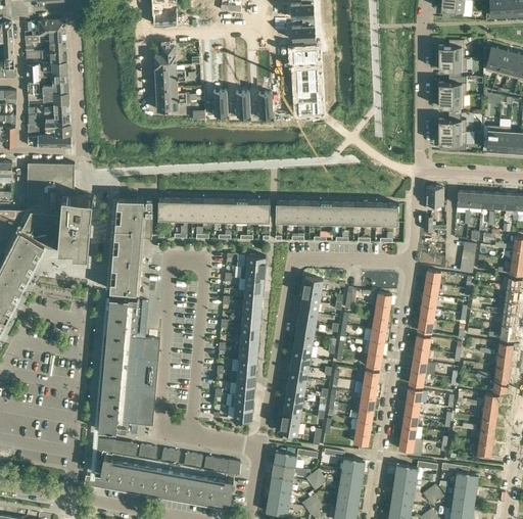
[(173,10),(173,0),(151,0),(153,30),(177,29),(177,10),(173,10)]
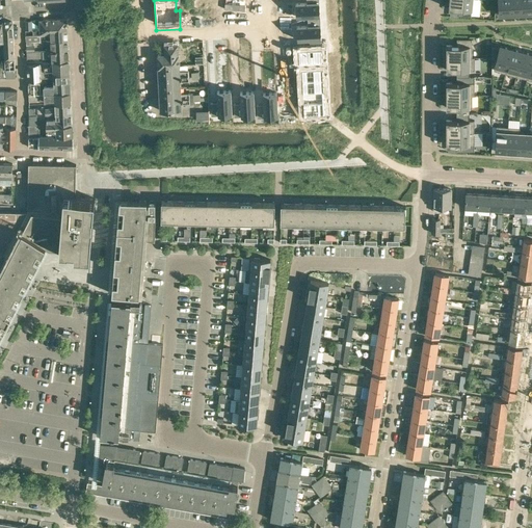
[(186,0),(187,11),(239,10),(238,0),(186,0)]
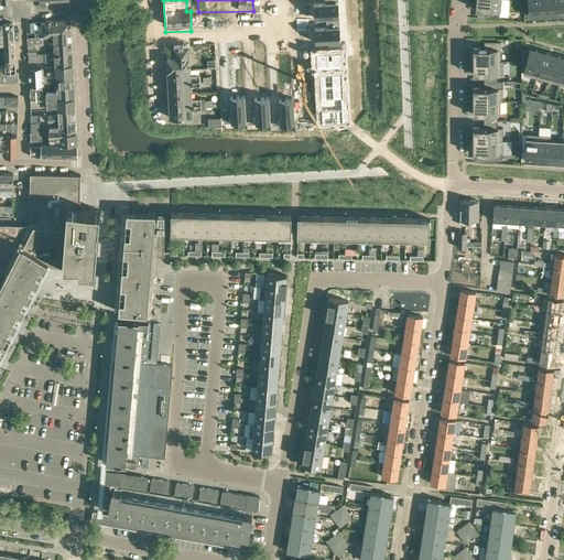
[(339,20),(337,0),(325,0),(325,3),(325,7),(313,8),(314,22),(339,20)]
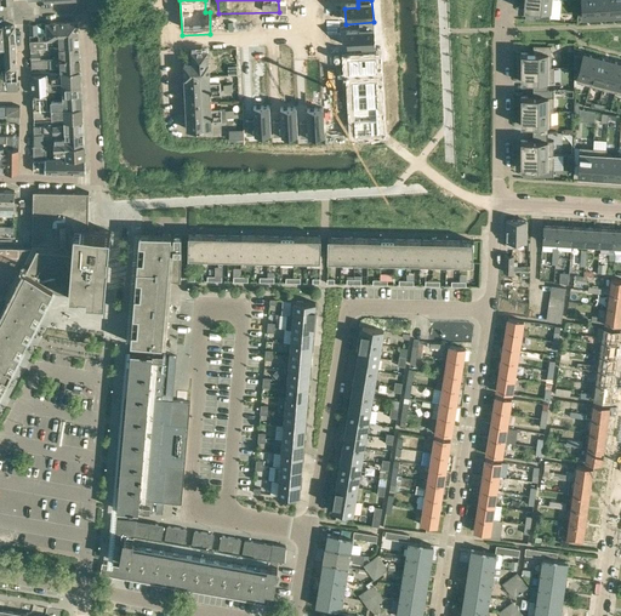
[(536,16),(551,17),(551,3),(552,3),(527,0),(524,0),(523,15),(536,16)]
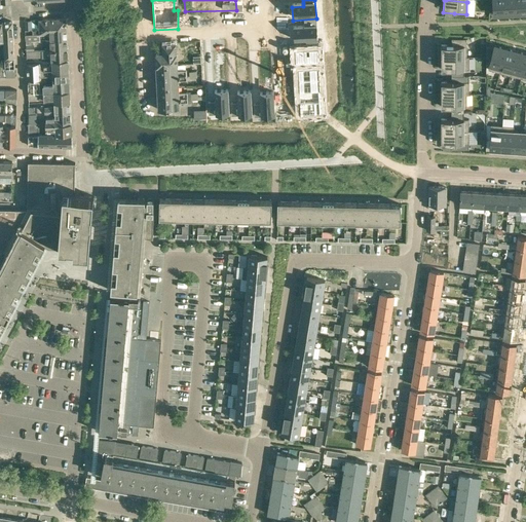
[(492,0),(494,19),(505,19),(504,0),(492,0)]
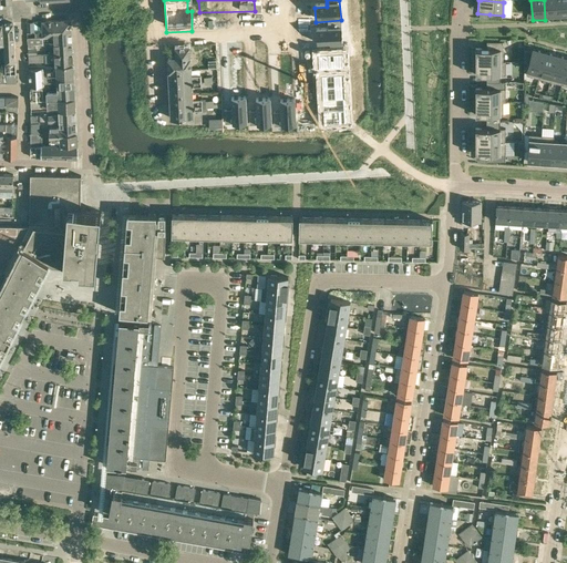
[(544,0),(545,20),(557,19),(556,0),(544,0)]
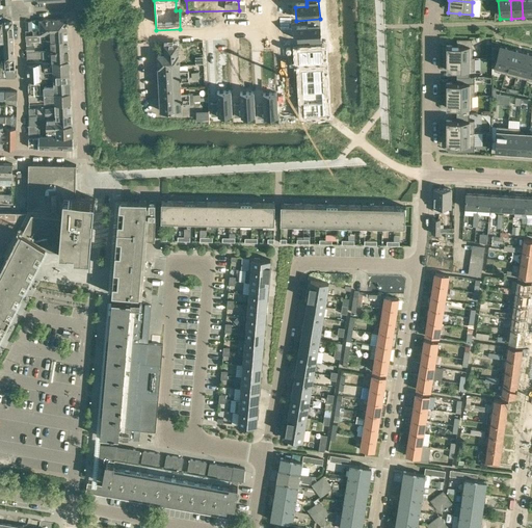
[(531,17),(531,0),(522,0),(523,18),(531,17)]
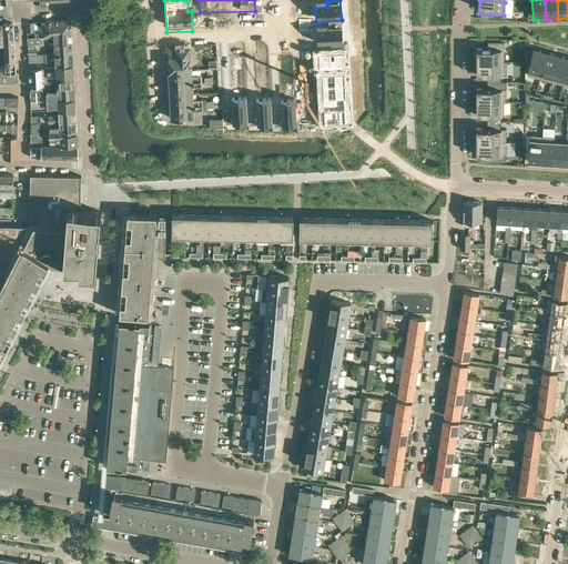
[(343,44),(342,23),(328,24),(328,28),(328,31),(316,32),(317,47),(343,44)]
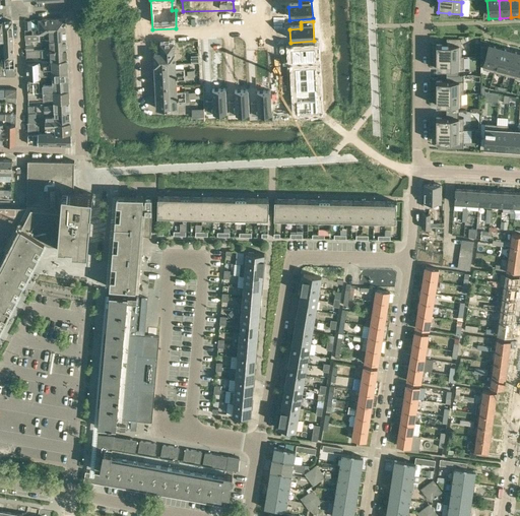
[(65,22),(48,23),(49,33),(65,31),(65,22)]
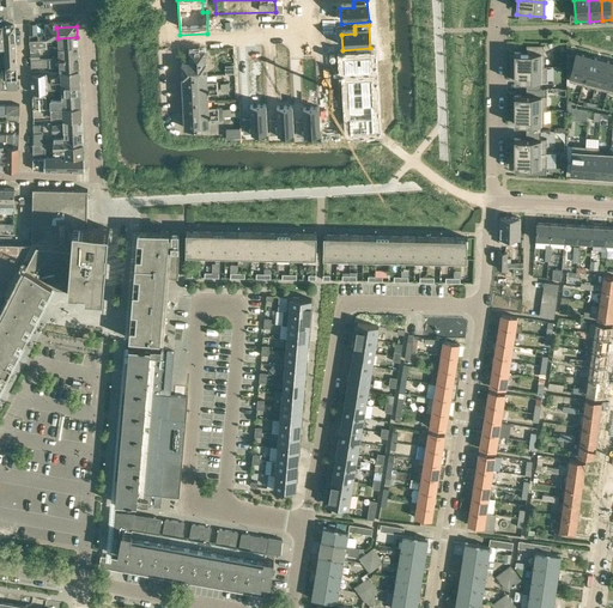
[(46,28),(46,38),(47,44),(58,44),(58,38),(56,28),(46,28)]
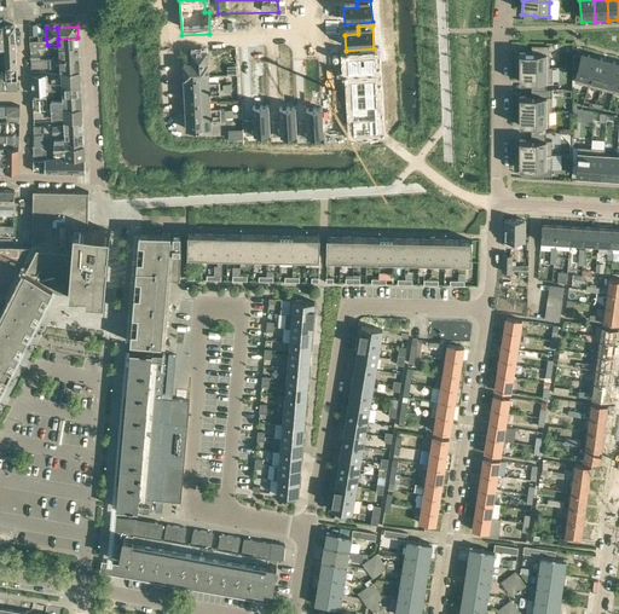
[(13,30),(3,30),(4,53),(5,73),(16,71),(13,30)]
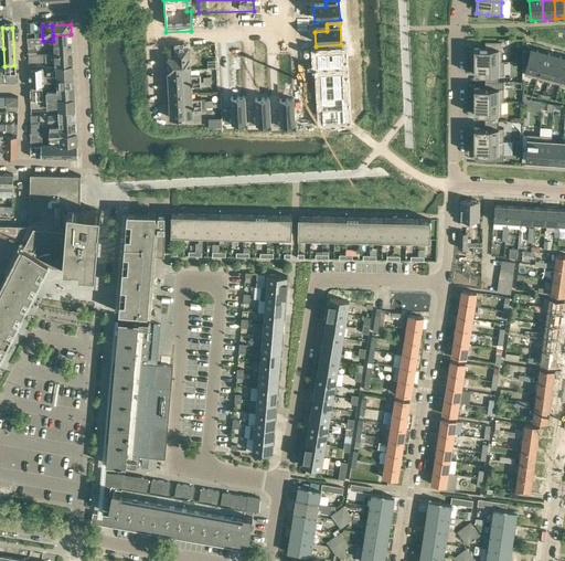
[(72,46),(71,34),(53,35),(53,41),(54,48),(72,46)]
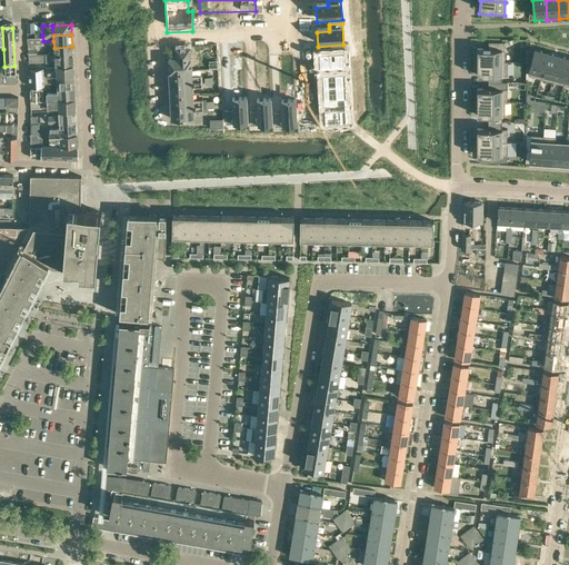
[(55,48),(48,48),(48,53),(49,59),(72,58),(72,53),(72,47),(55,48)]
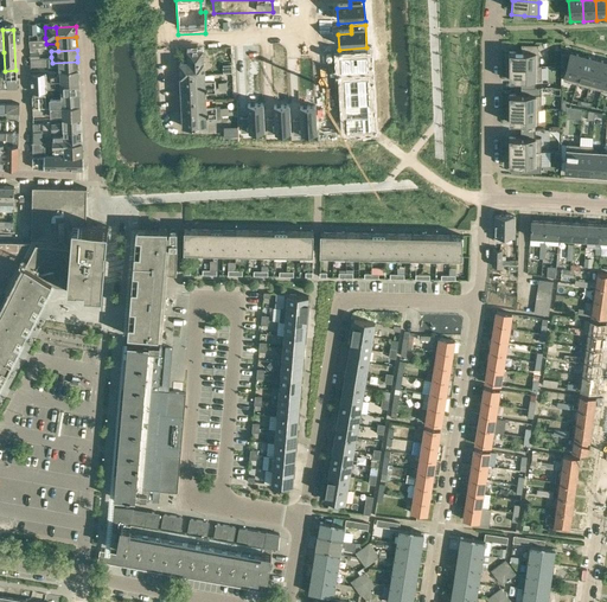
[(352,59),(339,61),(340,75),(368,74),(366,51),(352,52),(352,59)]
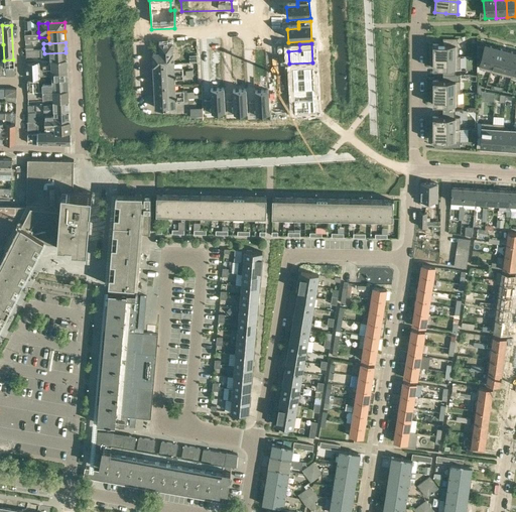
[(33,44),(25,44),(25,53),(34,53),(33,44)]
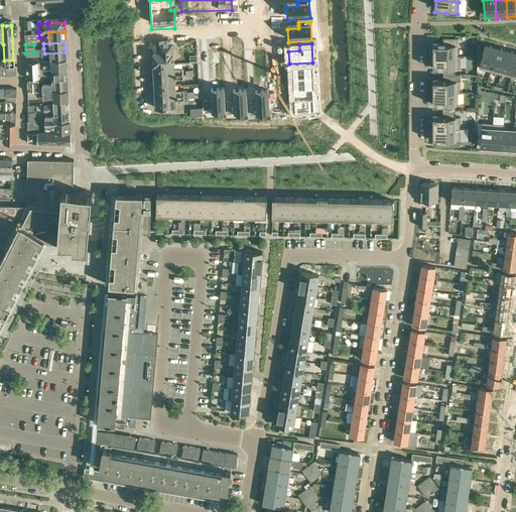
[(153,68),(173,67),(172,45),(159,46),(159,55),(153,56),(153,68)]
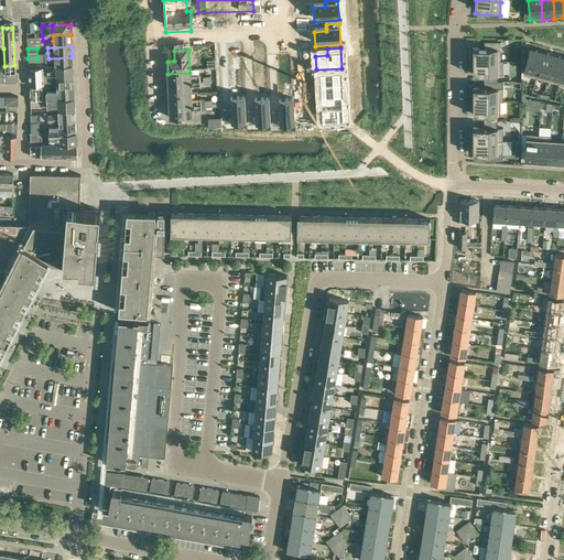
[(500,65),(500,53),(484,52),(473,52),(473,65),(474,65),(500,65)]
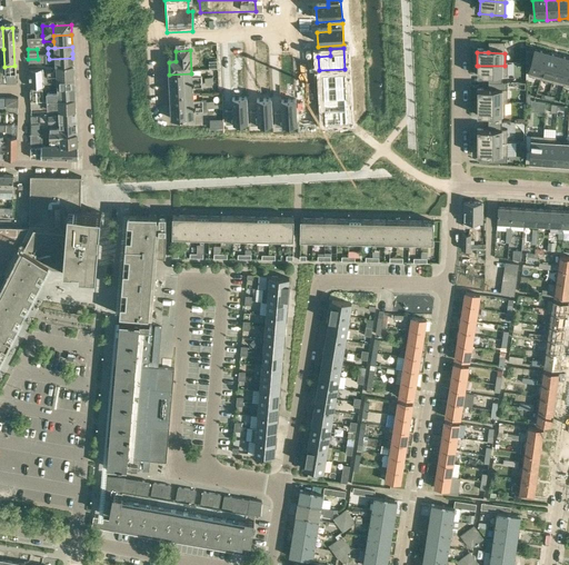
[(528,79),(540,82),(547,57),(535,53),(535,56),(531,68),(528,79)]
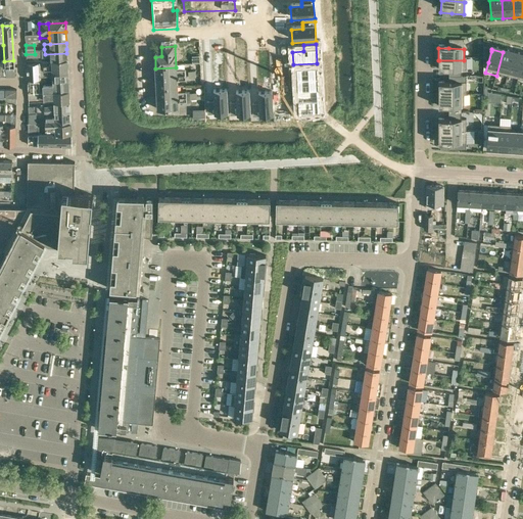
[(496,76),(507,79),(514,55),(503,52),(496,76)]
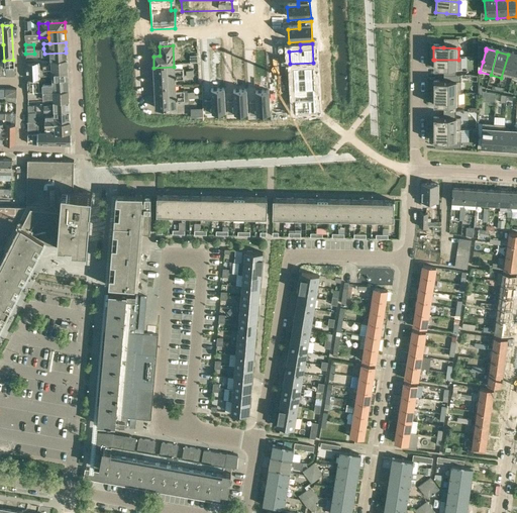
[(34,54),(25,54),(26,61),(50,60),(50,64),(67,63),(66,53),(44,54),(34,54)]
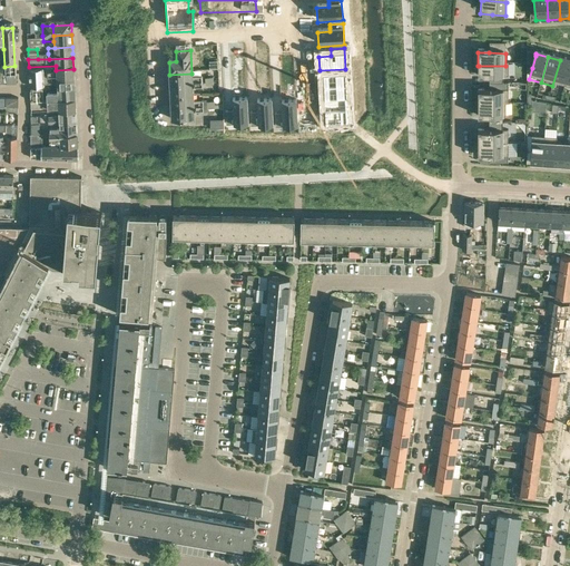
[(552,86),(564,89),(569,68),(569,62),(567,62),(560,60),(552,86)]
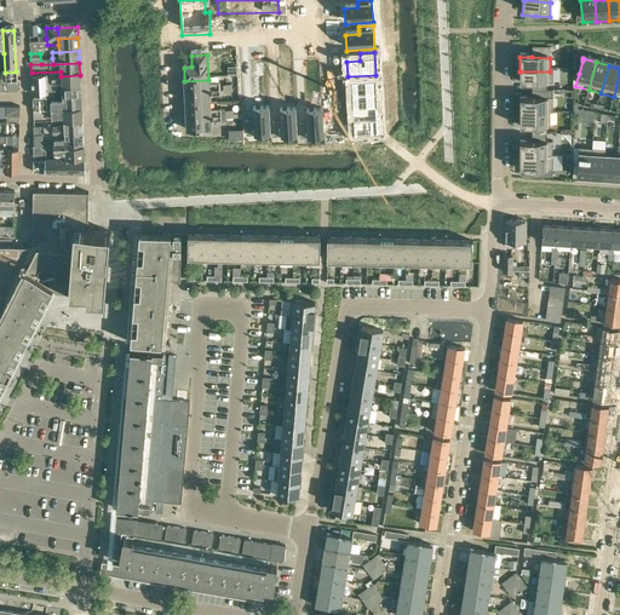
[(16,72),(5,73),(6,82),(17,82),(16,72)]
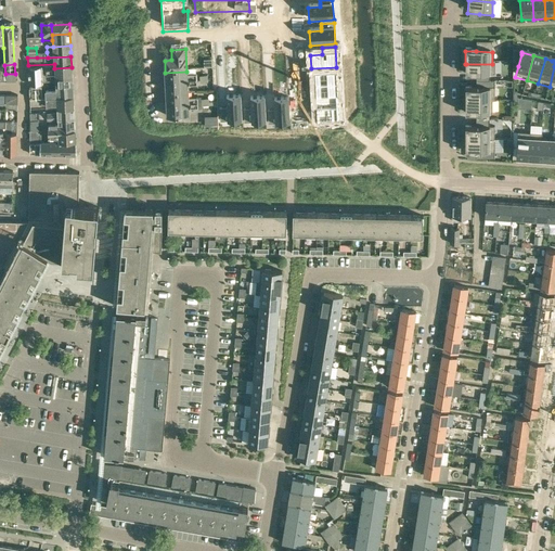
[(494,64),(492,64),(466,64),(465,64),(465,77),(476,77),(489,77),(494,77),(494,64)]
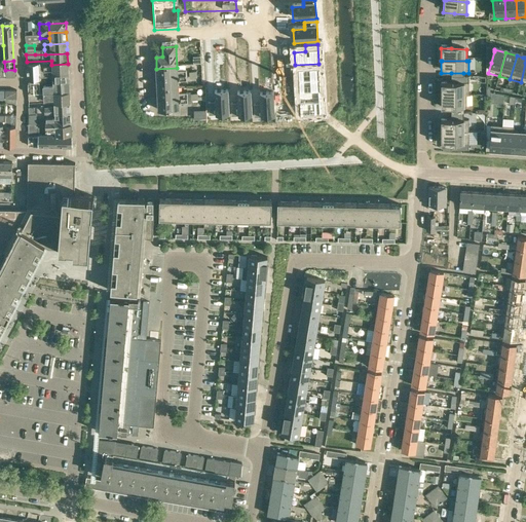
[(51,69),(40,70),(40,75),(68,74),(68,64),(51,65),(51,69)]
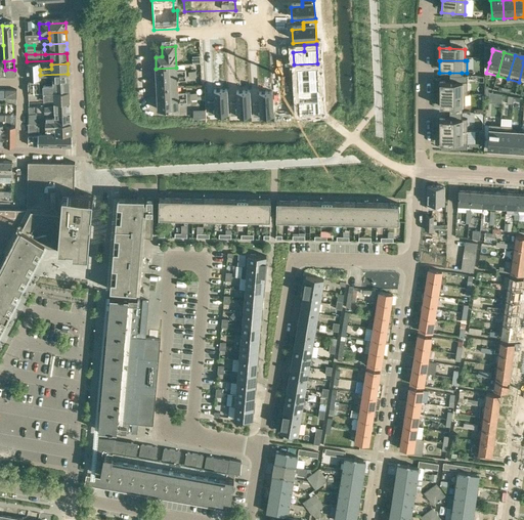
[(244,65),(232,68),(234,76),(246,74),(244,65)]
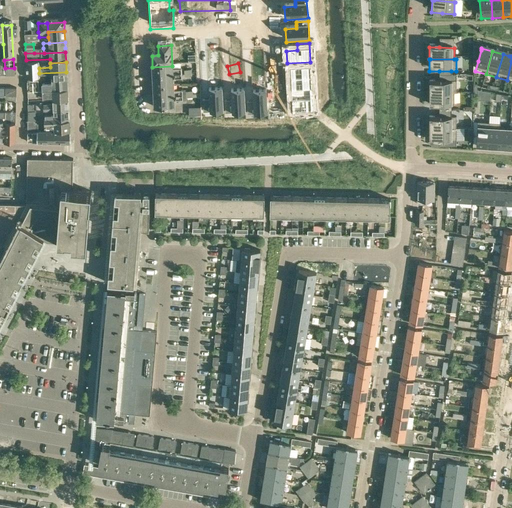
[(152,67),(153,78),(181,76),(181,71),(173,72),(172,66),(152,67)]
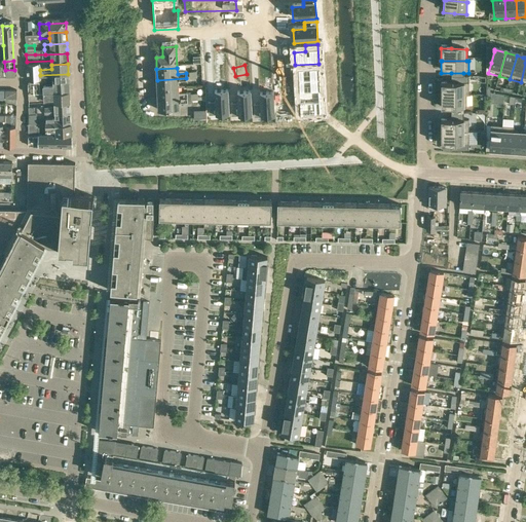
[(14,70),(5,70),(5,81),(15,81),(14,70)]
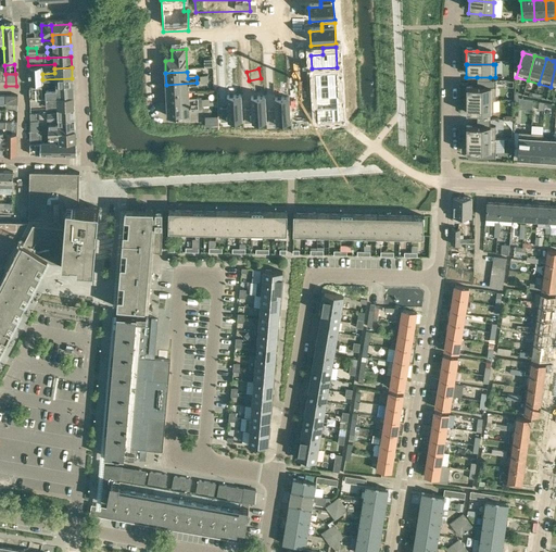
[(337,74),(314,75),(315,88),(338,86),(337,74)]
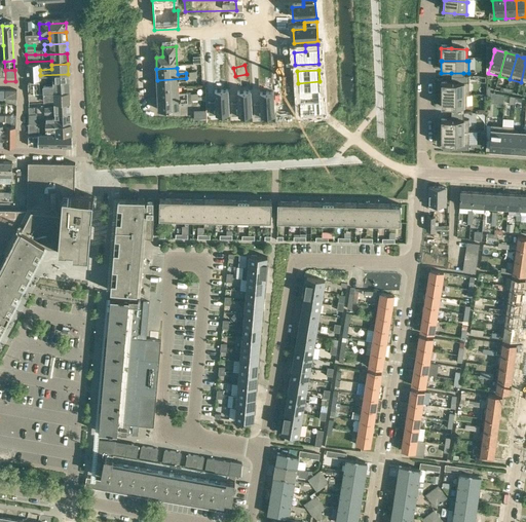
[(68,74),(40,75),(41,81),(52,80),(52,84),(69,83),(68,74)]
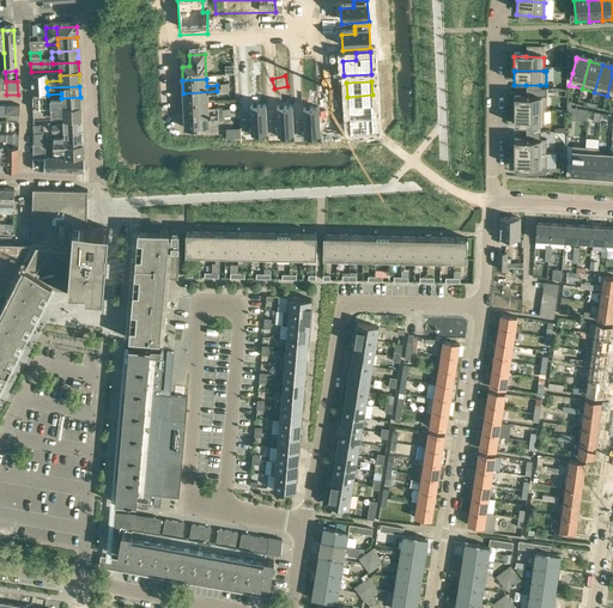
[(47,87),(32,89),(32,98),(48,97),(48,95),(47,87)]
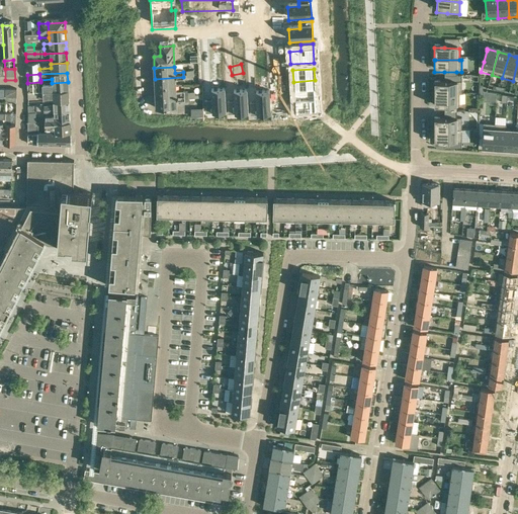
[(155,79),(156,90),(175,89),(175,83),(183,82),(183,77),(155,79)]
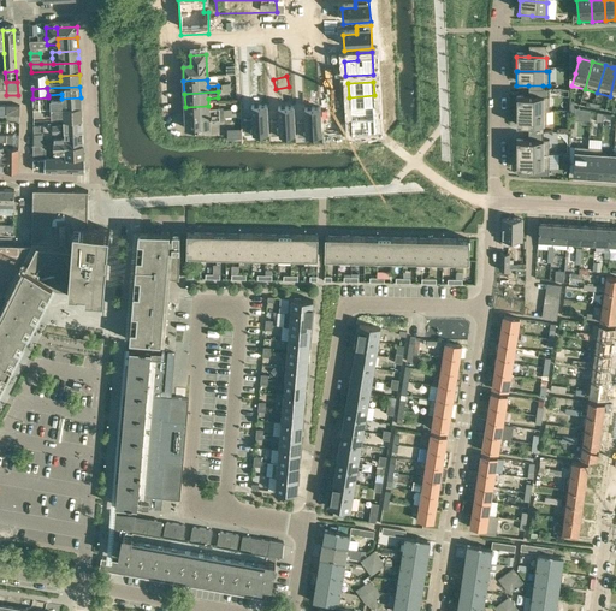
[(374,95),(349,98),(350,110),(375,108),(374,95)]
